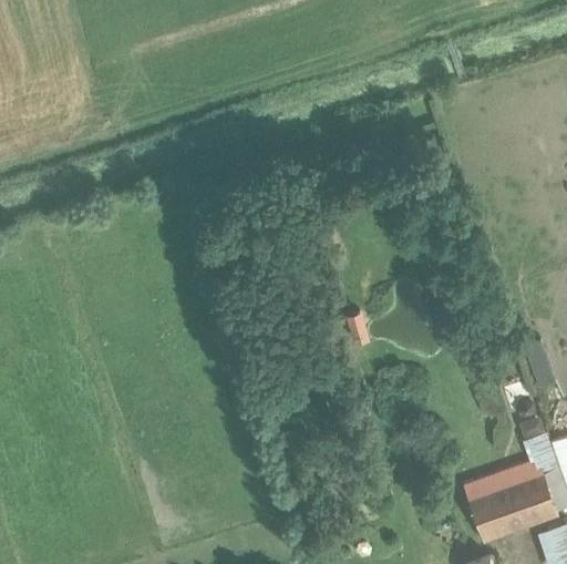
[(362,311),(346,317),(353,345),(370,340),(362,311)]
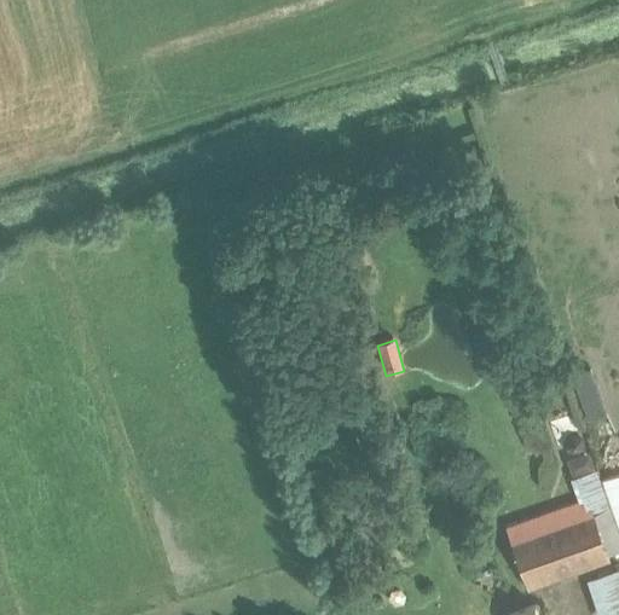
[(591,370),(572,377),(588,425),(607,418),(591,370)]
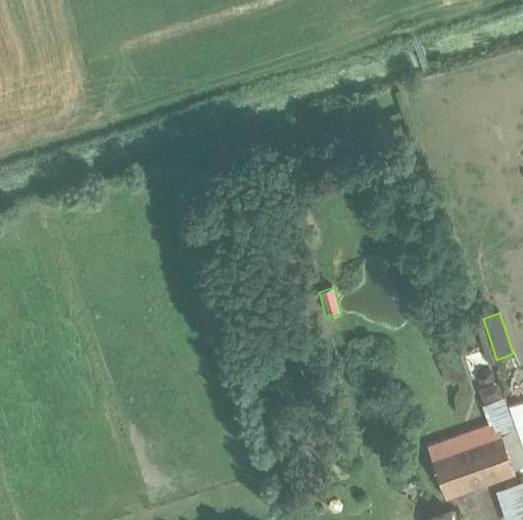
[(522,453),(507,408),(498,384),(495,385),(491,372),(476,377),(481,390),(479,391),(484,407),(482,408),(488,426),(427,447),(431,460),(445,501),(516,476),(515,472),(519,471),(520,475),(522,473),(522,453)]
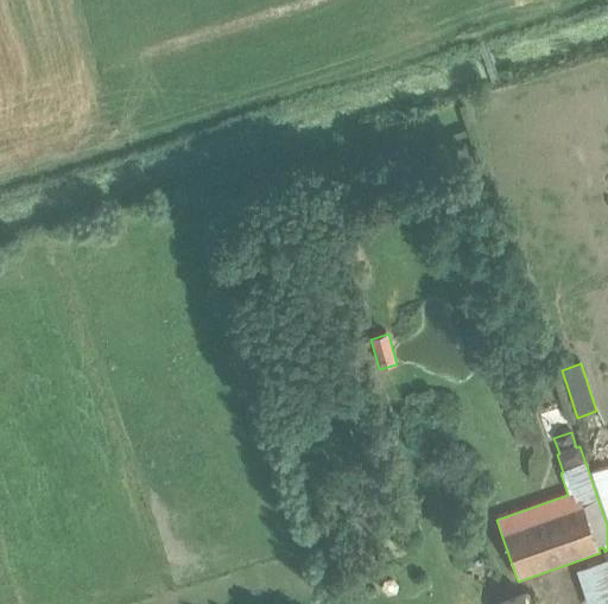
[(607,466),(589,474),(607,526),(607,466)]
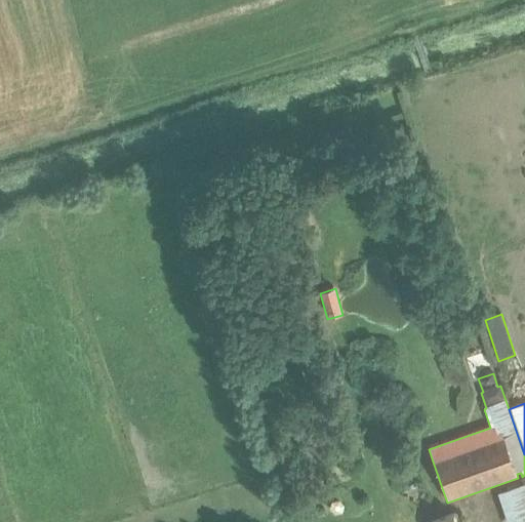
[(524,521),(524,484),(498,493),(507,521),(524,521)]
